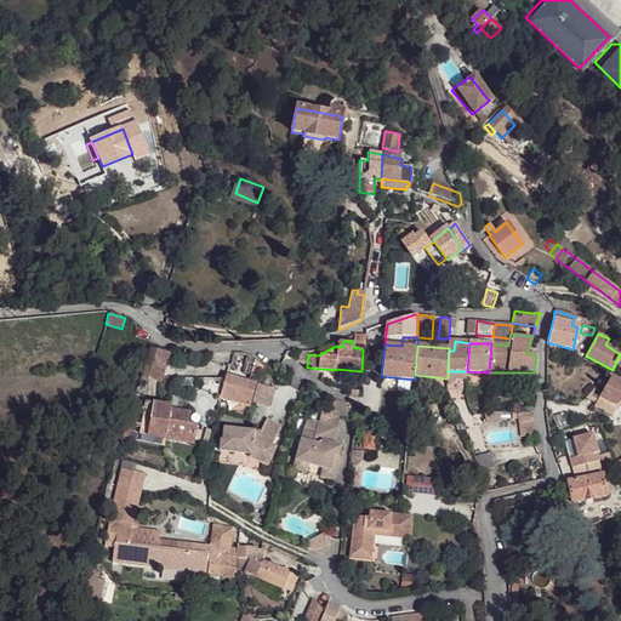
[(164,375),(170,354),(155,349),(149,370),(164,375)]
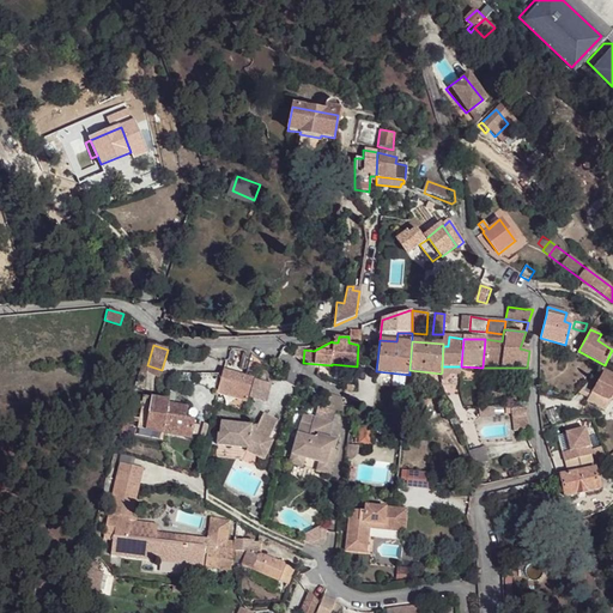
[(303,363),(304,350),(295,349),(293,362),(303,363)]
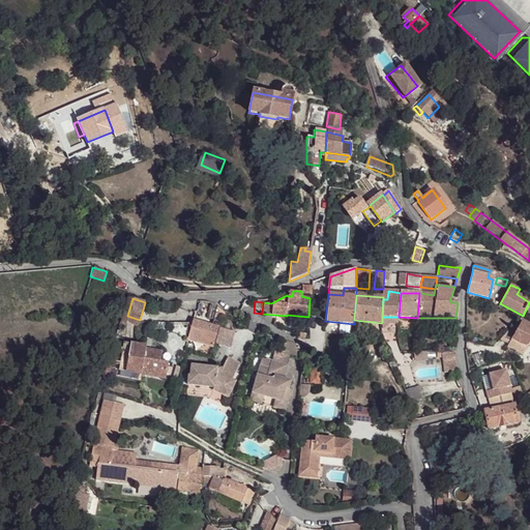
[(192,329),(187,342),(213,349),(224,311),(217,306),(212,326),(194,321),(192,329)]
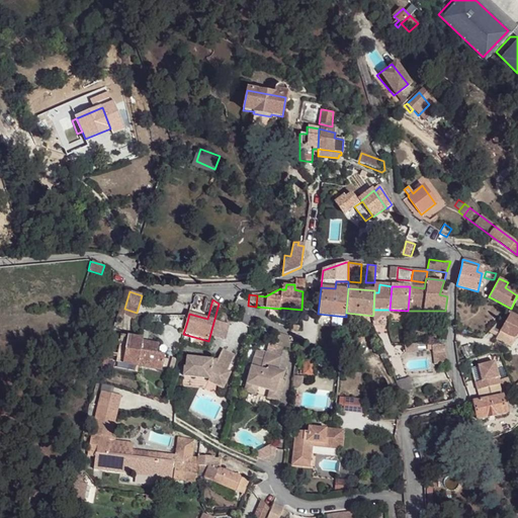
[(507,314),(490,332),(498,336),(508,316),(517,321),(517,334),(516,338),(517,339),(517,316),(509,312),(507,314)]
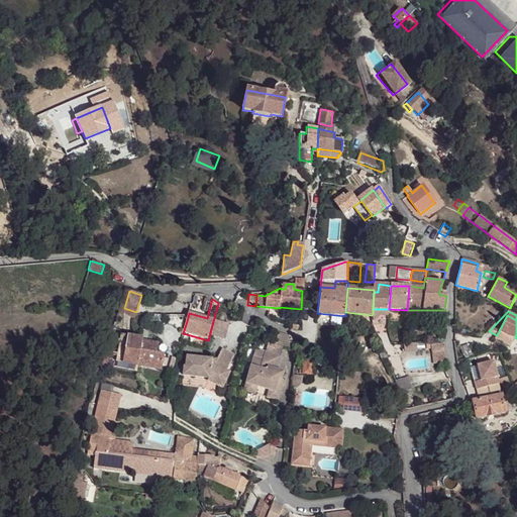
[(510,346),(515,337),(516,333),(516,320),(507,315),(497,335),(496,338),(510,346)]
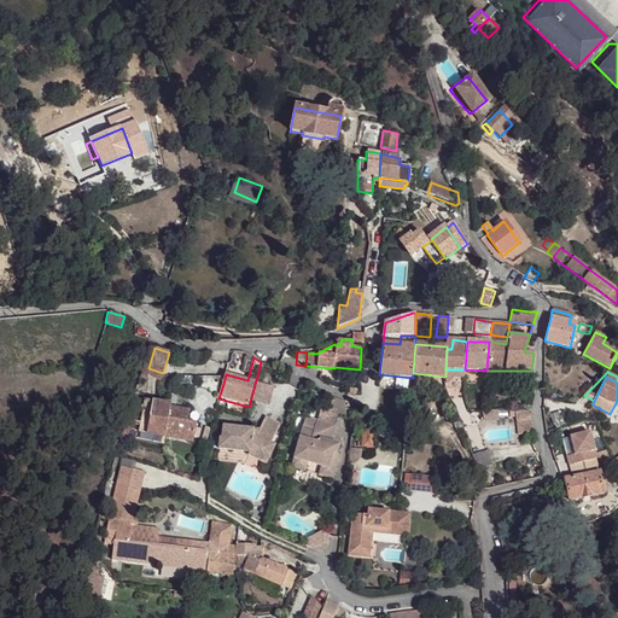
[(223,384),(202,379),(196,400),(217,403),(219,398),(223,384)]
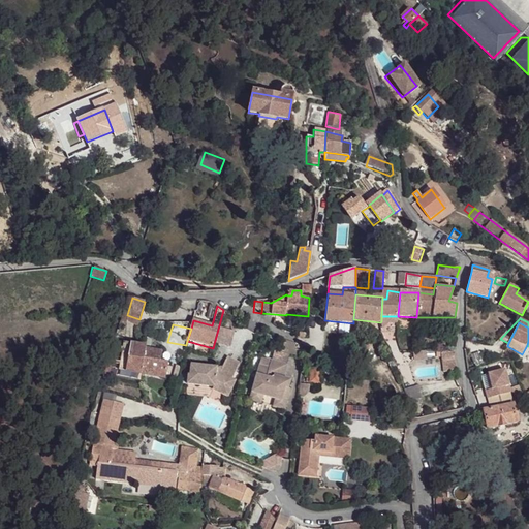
[(282,341),(279,351),(293,355),(297,345),(282,341)]
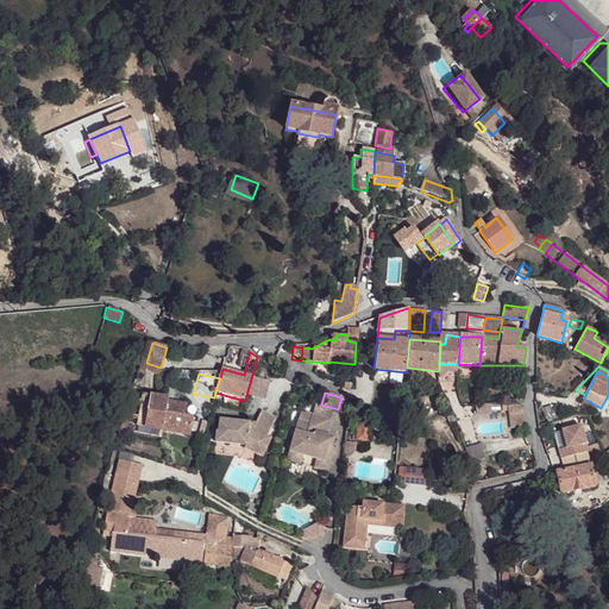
[(184,419),(187,408),(168,405),(169,402),(144,397),(139,422),(163,427),(162,432),(190,438),(194,420),(184,419)]
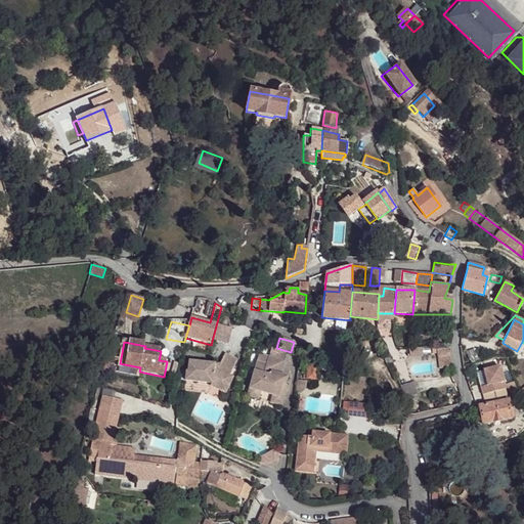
[(276,348),(271,347),(267,357),(284,362),(287,351),(276,348)]
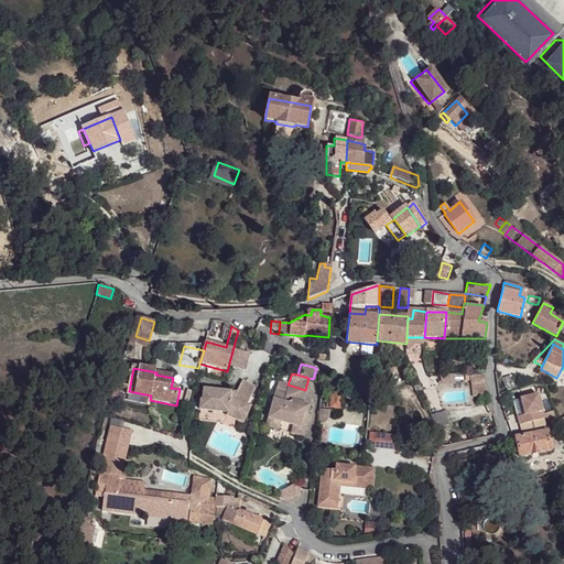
[(181,380),(173,378),(171,388),(180,389),(181,380)]
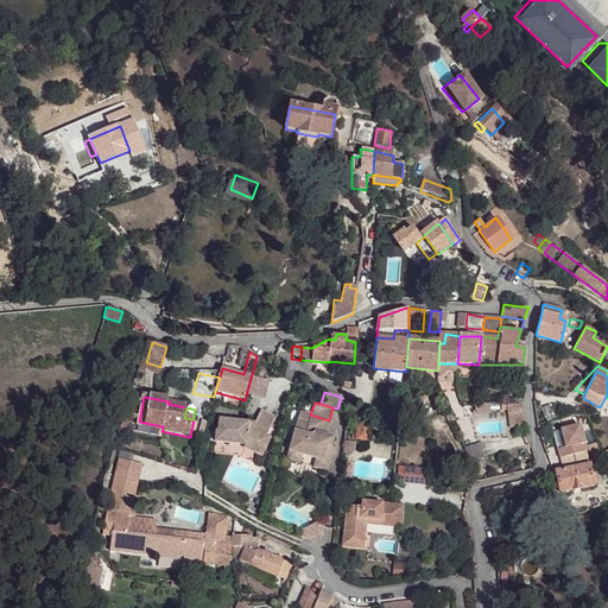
[(254,423),(216,420),(216,431),(214,431),(213,443),(245,445),(261,455),(268,437),(266,436),(273,419),(259,412),(254,423)]
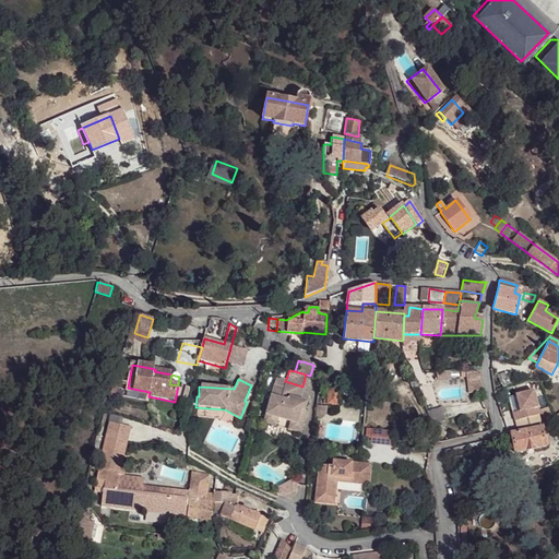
[(283,390),(272,387),(262,424),(275,428),(277,420),(289,424),(287,430),(300,433),(306,414),(304,414),(307,403),(299,400),(302,387),(285,381),(283,390)]
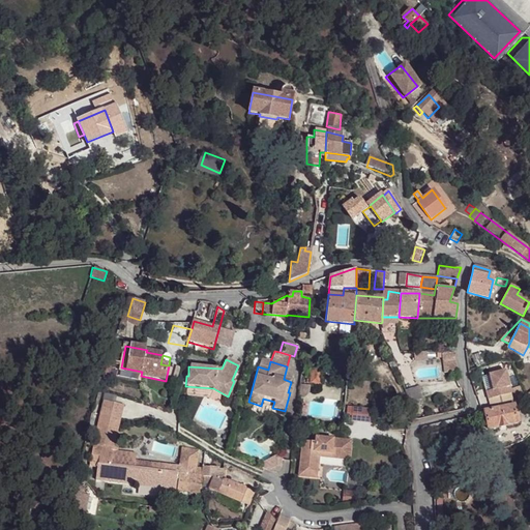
[(444,363),(445,373),(457,371),(455,361),(444,363)]
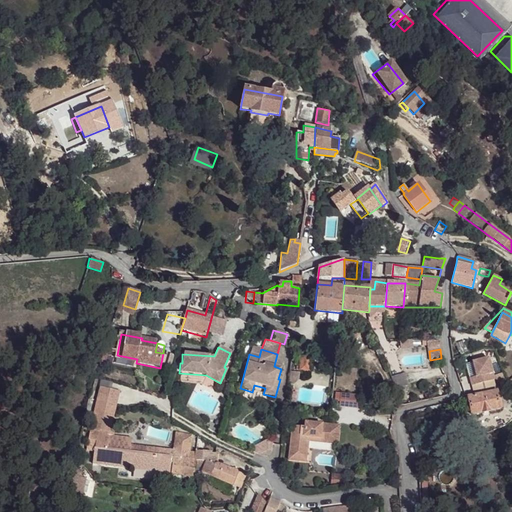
[(488,360),(473,364),(476,378),(469,379),(471,387),(494,382),(488,360)]
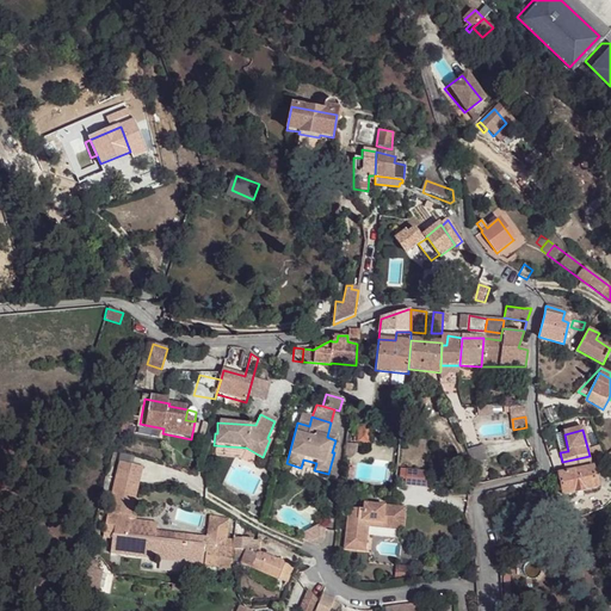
[(357,444),(347,443),(345,460),(350,460),(356,452),(357,452),(357,444)]
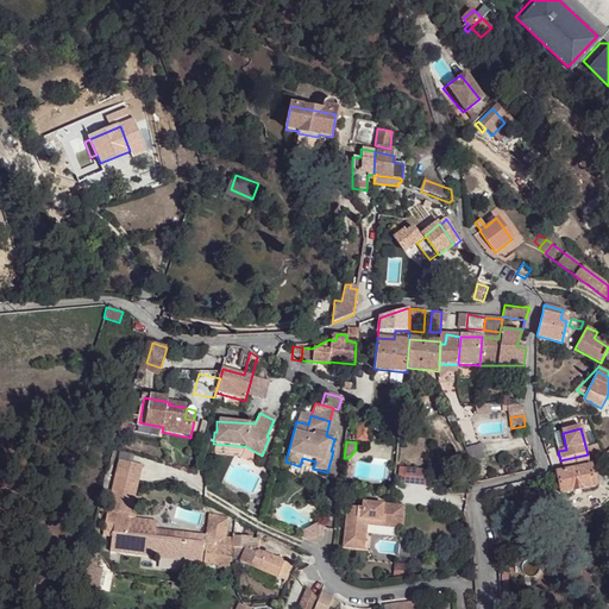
[(465,450),(469,465),(483,460),(479,446),(465,450)]
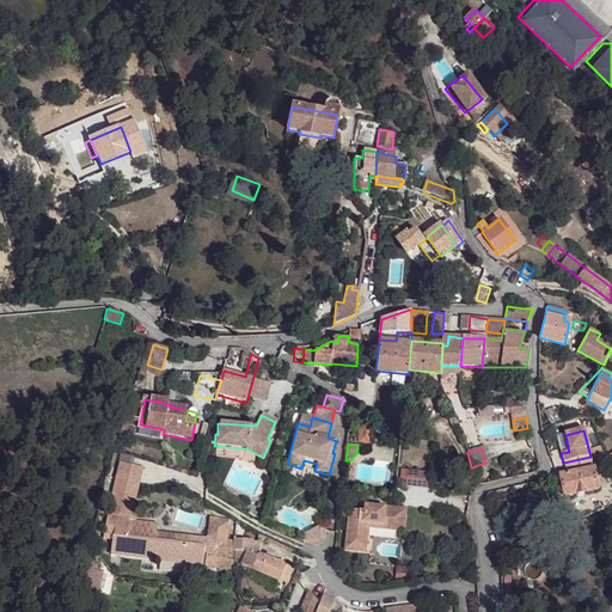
[(129,513),(134,514),(145,470),(121,464),(117,479),(136,483),(129,513)]
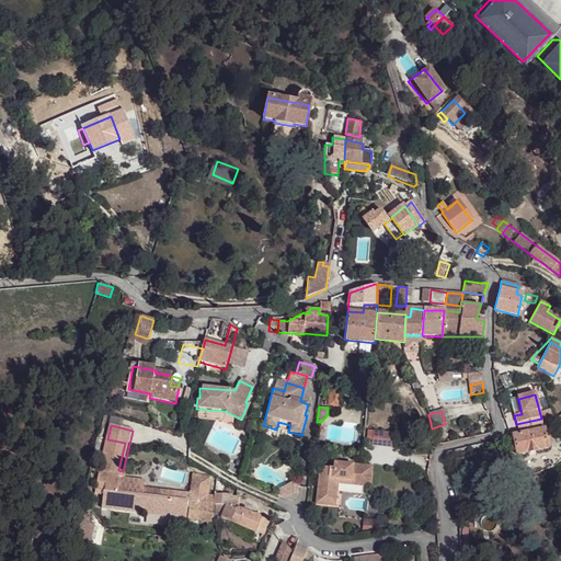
[(373,428),(371,443),(391,445),(393,431),(373,428)]
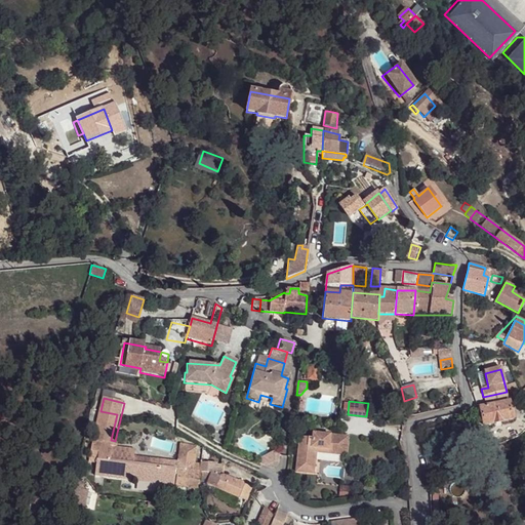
[(408,413),(415,411),(413,401),(405,403),(408,413)]
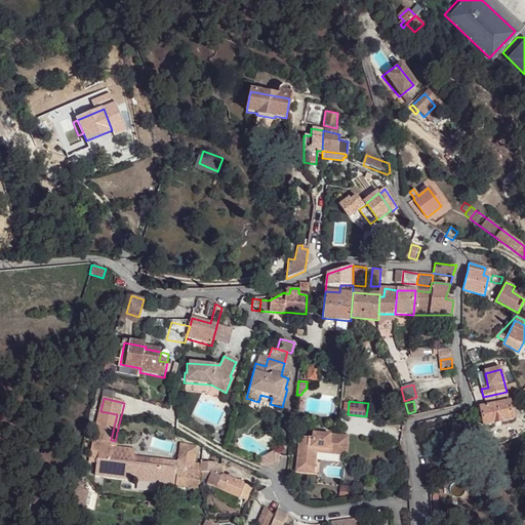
[(479,408),(483,427),(511,420),(508,402),(479,408)]
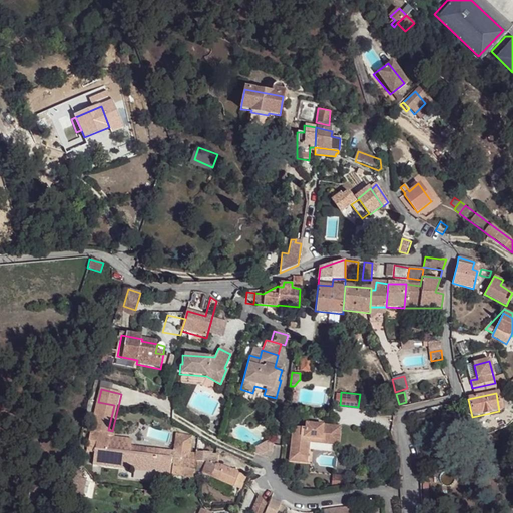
[(169,476),(171,459),(130,453),(131,448),(132,440),(110,436),(112,431),(108,430),(114,405),(98,402),(87,450),(95,451),(93,466),(169,476)]
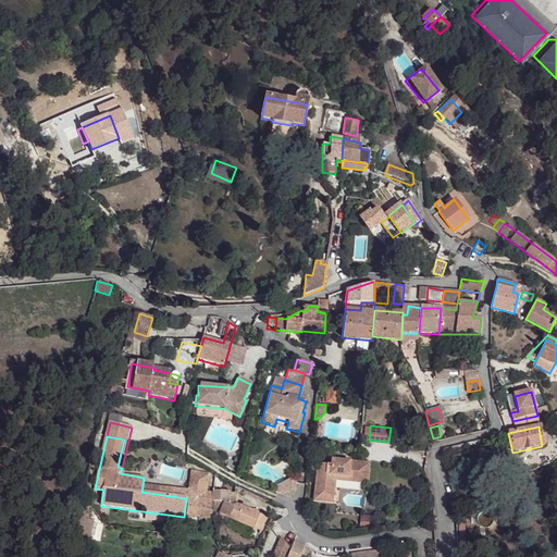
[(356,475),(358,459),(333,457),(333,463),(318,461),(314,494),(334,496),(335,480),(336,473),(356,475)]
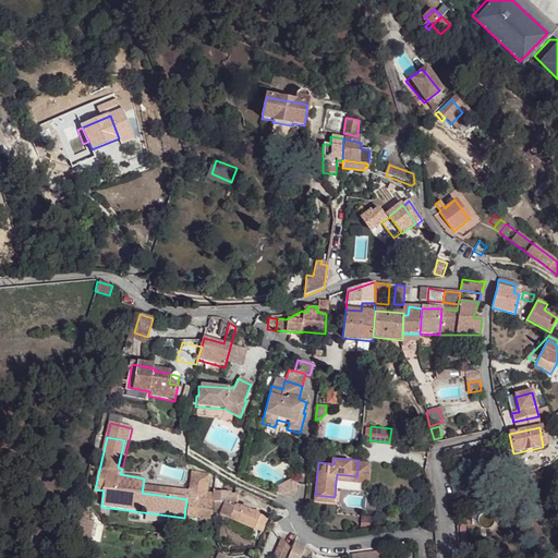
[(367,461),(359,460),(356,476),(355,483),(370,484),(371,465),(366,465),(367,461)]
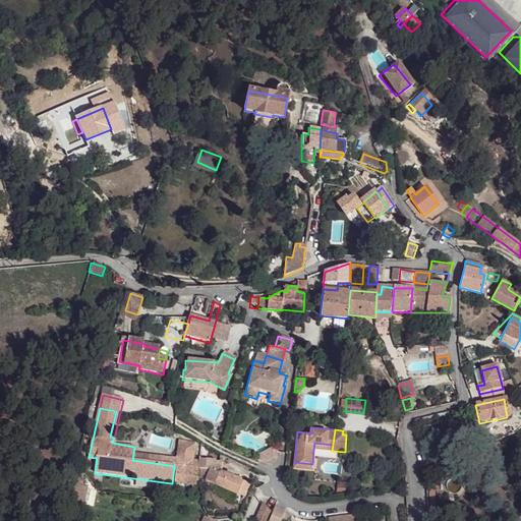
[(175,479),(198,481),(199,471),(200,468),(198,468),(199,461),(192,460),(191,467),(178,465),(179,452),(187,453),(187,450),(193,450),(194,444),(177,441),(176,443),(174,460),(174,466),(172,483),(175,483),(175,479)]
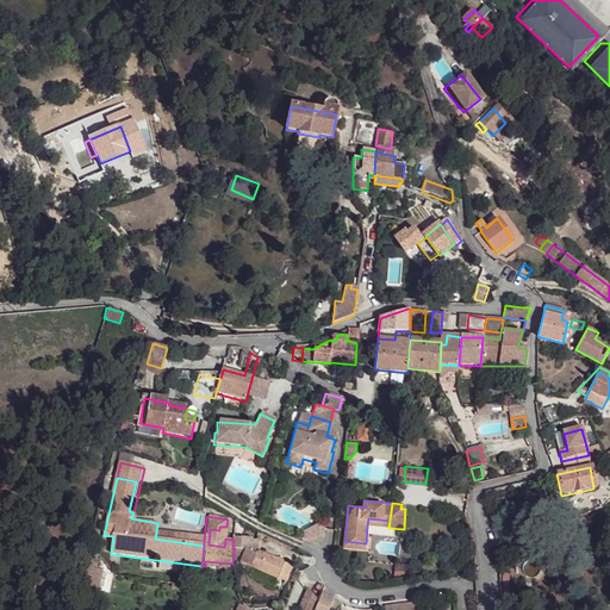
[(225,539),(226,527),(219,527),(219,530),(210,529),(209,545),(224,547),(225,539)]
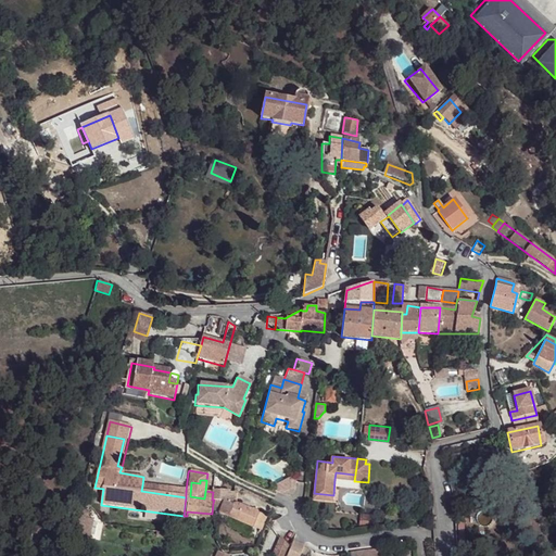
[(186,497),(186,491),(142,485),(141,491),(186,497)]
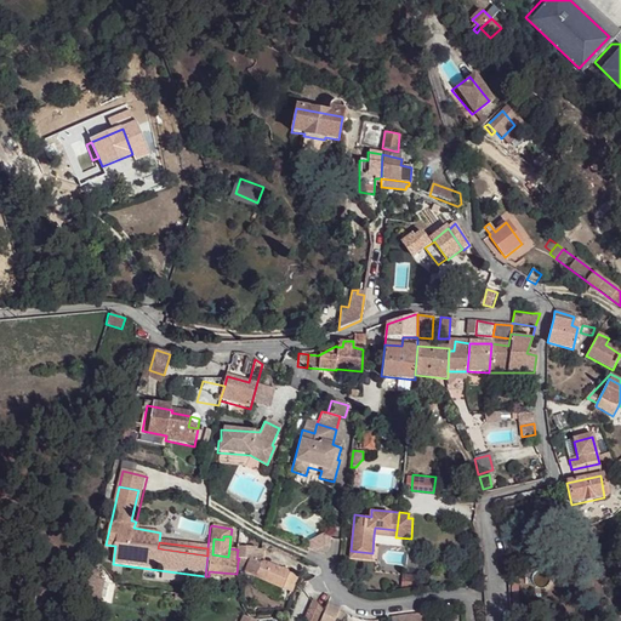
[(104,548),(95,546),(84,597),(78,620),(91,620),(97,597),(100,598),(104,577),(100,576),(102,567),(104,548)]
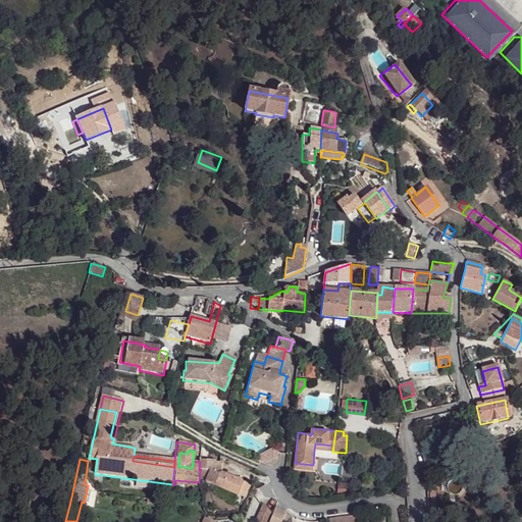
[(201,469),(200,472),(210,474),(207,482),(238,496),(245,480),(221,471),(220,461),(214,463),(214,460),(200,459),(200,462),(199,469),(201,469)]
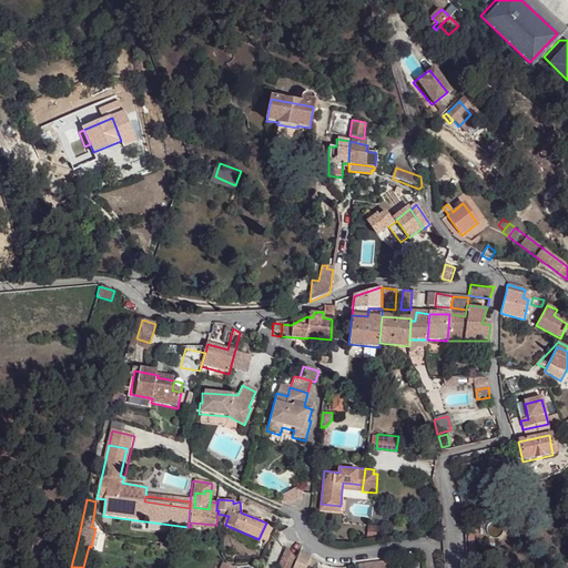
[(340,513),(341,506),(321,504),(320,510),(340,513)]
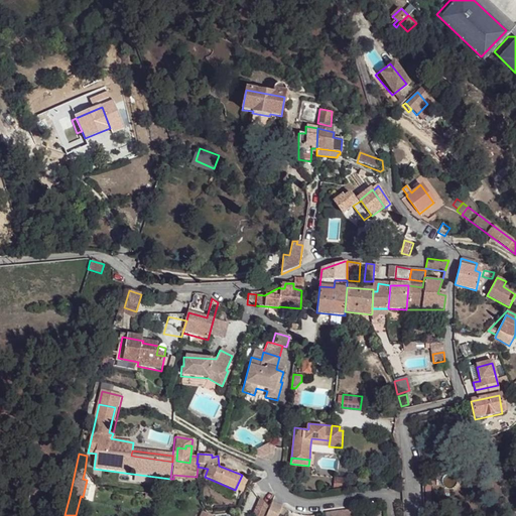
[(242,493),(248,478),(242,475),(235,490),(242,493)]
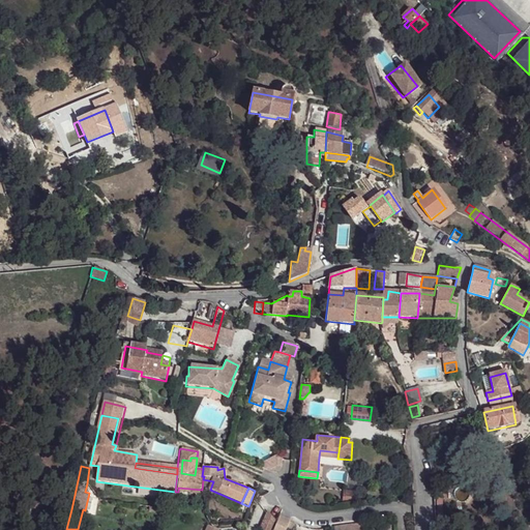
[(276,514),(269,506),(262,522),(271,527),(276,514)]
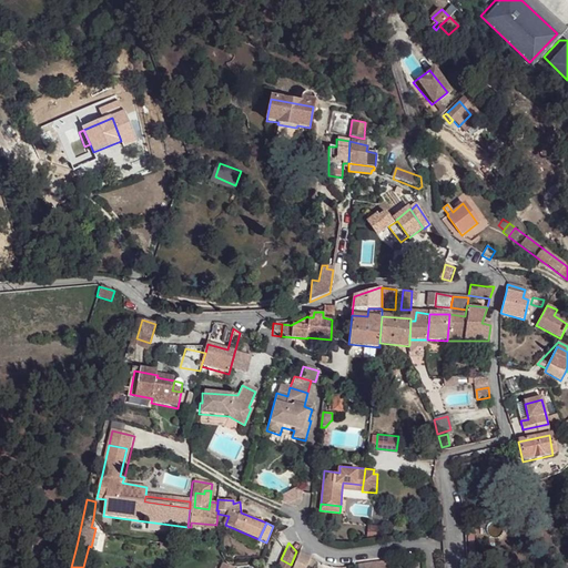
[(301,547),(298,553),(292,566),(297,567),(304,567),(312,551),(301,547)]
